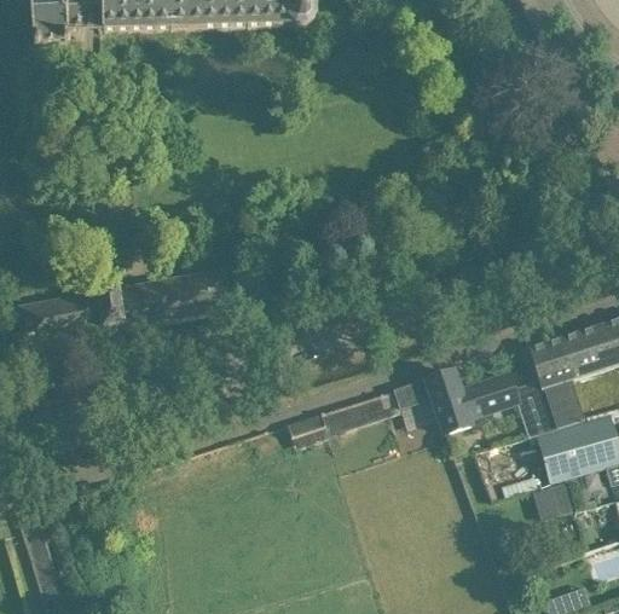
[(27,0),(32,45),(69,44),(68,30),(82,30),(81,0),(27,0)]
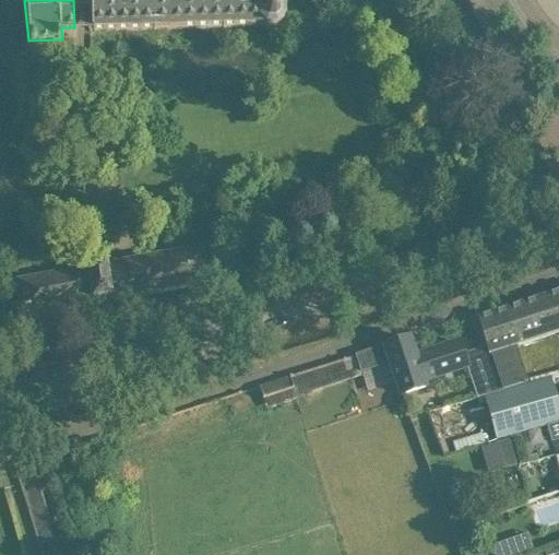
[(283,7),(282,6),(281,0),(73,0),(74,27),(87,27),(109,27),(262,26),(263,27),(264,28),(266,30),(268,30),(270,31),(272,31),(273,31),(276,31),(277,30),(278,30),(280,28),(281,28),(282,27),(283,26),(285,23),(286,21),(286,20),(286,19),(286,18),(286,16),(286,15),(286,14),(286,12),(286,11),(284,9),(283,7)]
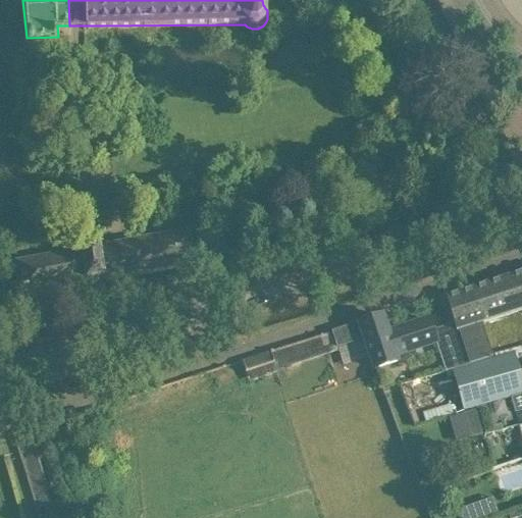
[(189,228),(117,241),(97,245),(92,246),(82,248),(16,259),(20,283),(10,286),(12,302),(30,299),(28,289),(89,277),(96,276),(102,275),(194,259),(189,228)]
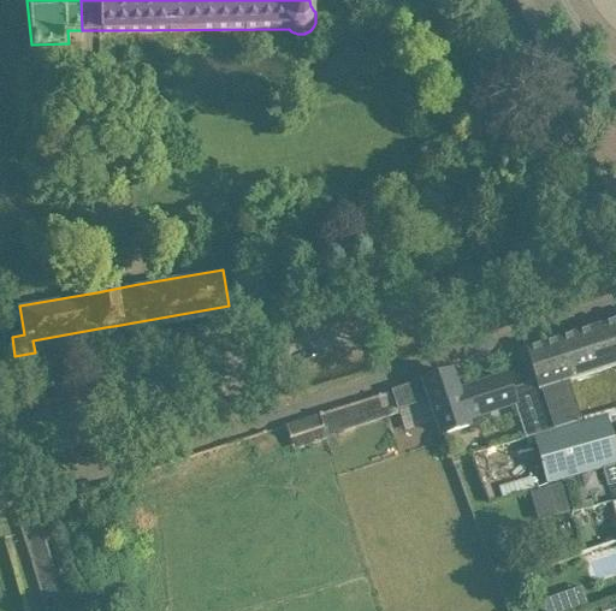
[(542,386),(569,378),(615,362),(615,315),(526,345),(533,368),(539,387),(542,386)]
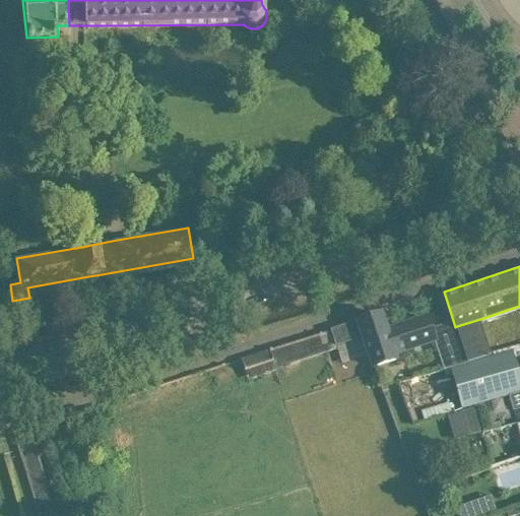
[(370,351),(373,350),(377,364),(395,358),(393,351),(435,337),(434,335),(427,315),(386,329),(380,311),(358,318),(364,335),(369,351),(370,351)]
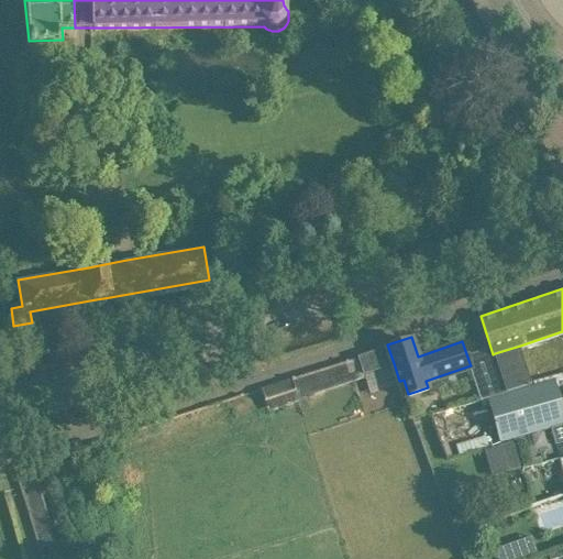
[(364,373),(394,363),(387,344),(359,354),(364,373)]
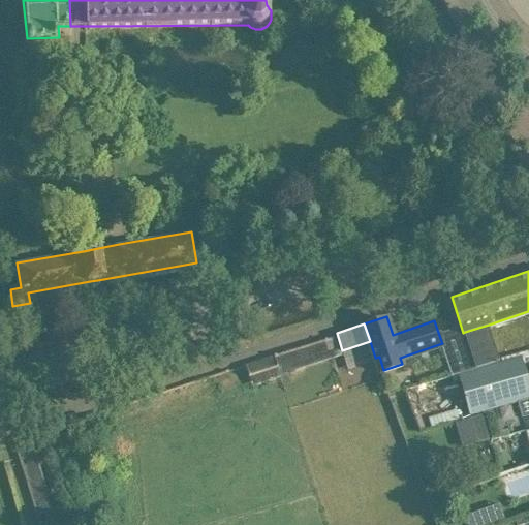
[(499,359),(489,325),(465,332),(475,366),(499,359)]
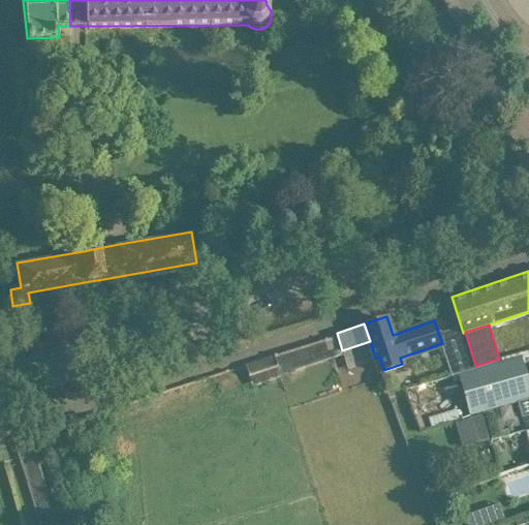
[(245,364),(249,374),(279,364),(276,353),(245,364)]
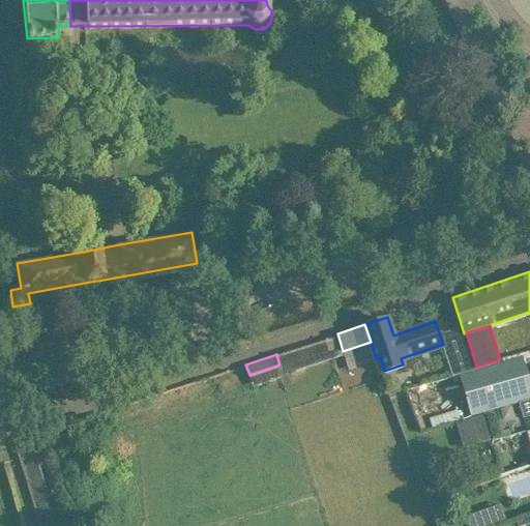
[(529,380),(523,354),(459,373),(471,414),(529,396),(529,380)]
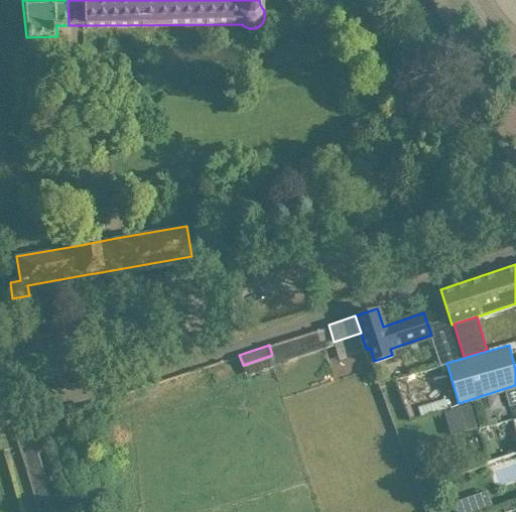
[(469,402),(458,406),(465,429),(476,426),(469,402)]
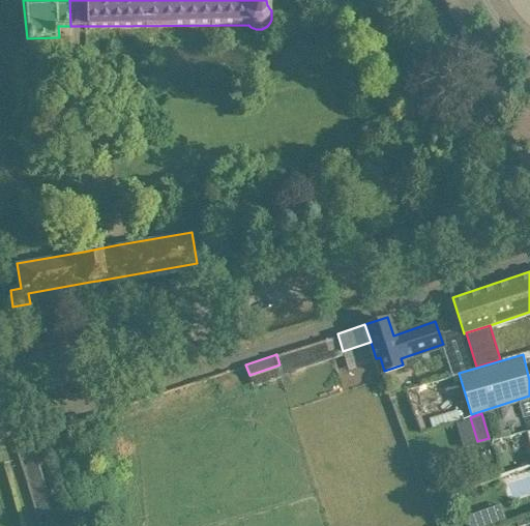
[(529,489),(529,466),(505,474),(512,495),(529,489)]
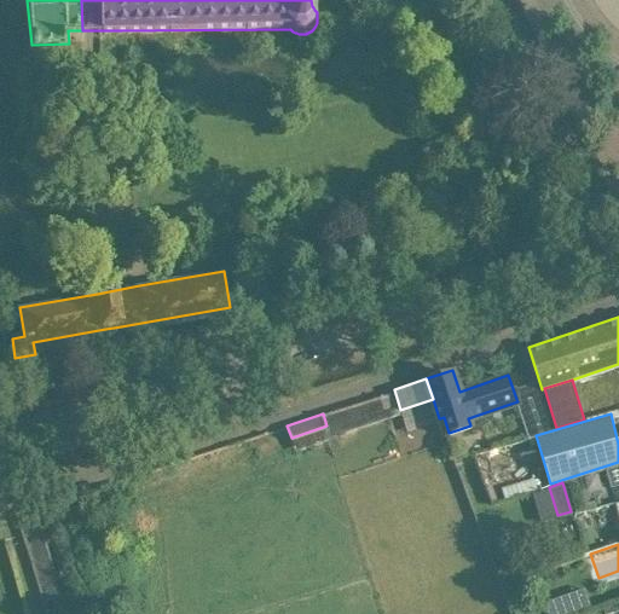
[(559,594),(543,600),(548,613),(559,613),(565,612),(559,594)]
